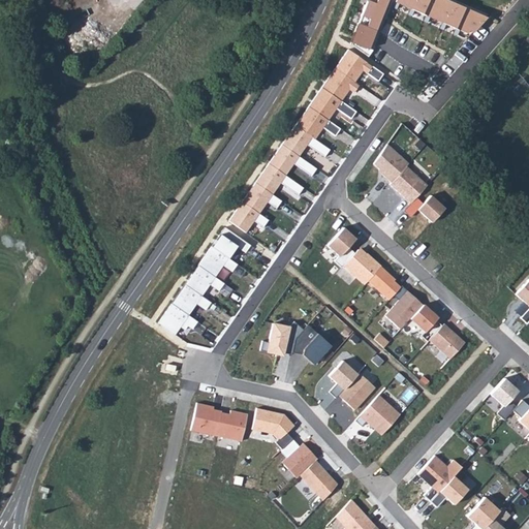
[(377,0),(376,4),(389,8),(392,0),(377,0)]
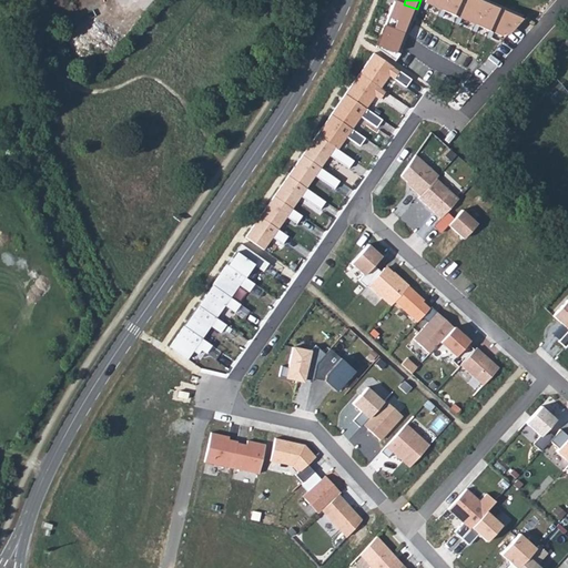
[(440,10),(445,0),(426,0),(425,3),(440,10)]
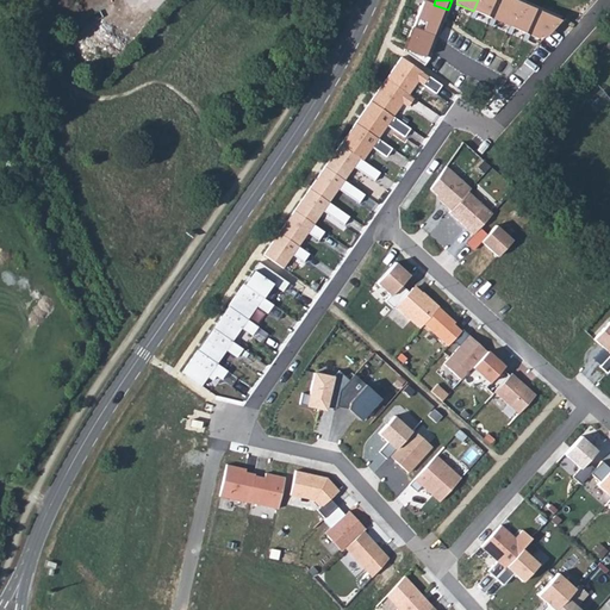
[(498,0),(478,0),(473,11),(491,19),(498,0)]
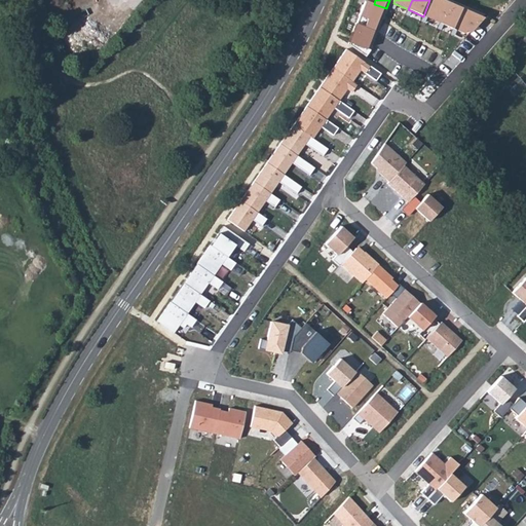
[(441,24),(449,3),(441,0),(429,0),(423,16),(441,24)]
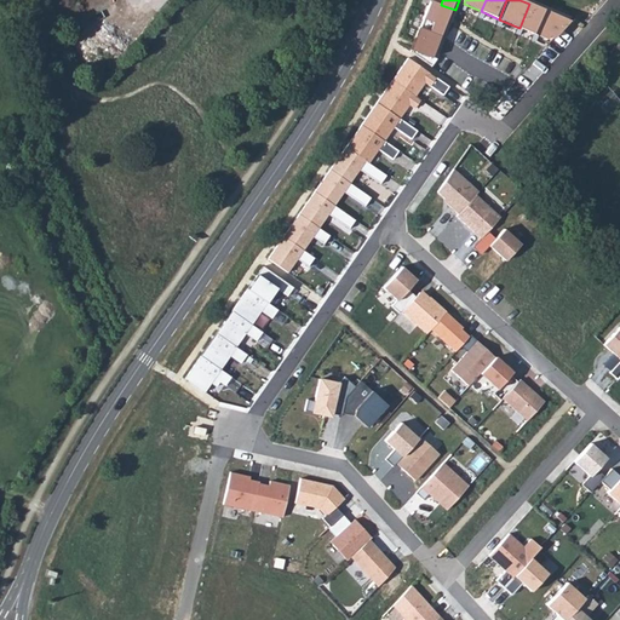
[(434,24),(431,32),(446,38),(455,10),(441,5),(431,1),(424,21),(434,24)]
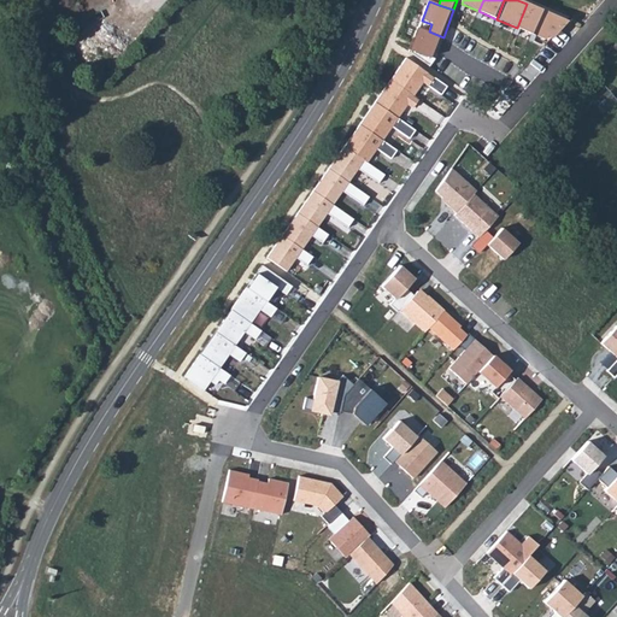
[(517,28),(534,35),(545,12),(527,4),(517,28)]
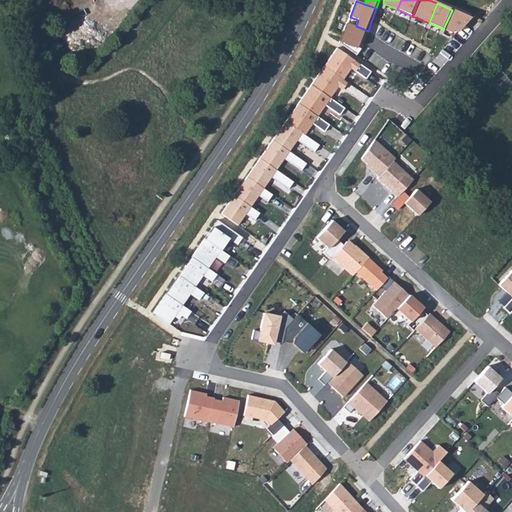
[(452,10),(443,29),(454,35),(455,31),(460,34),(474,18),(452,10)]
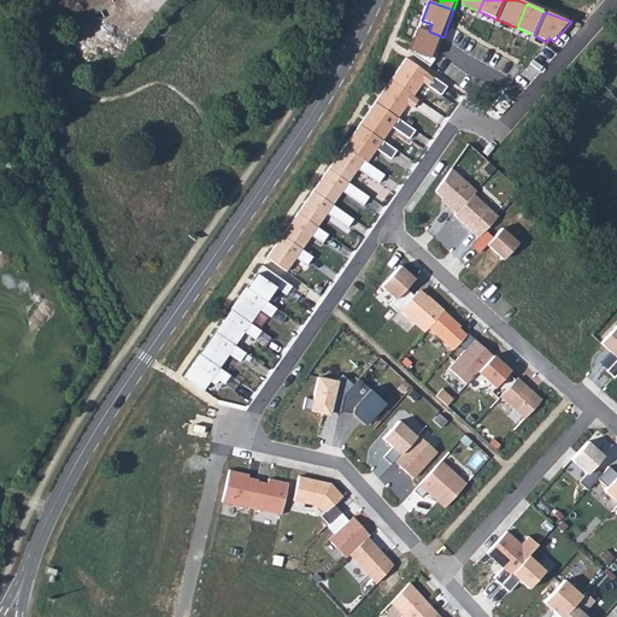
[(421,29),(412,51),(432,57),(434,52),(438,53),(444,37),(429,31),(421,29)]
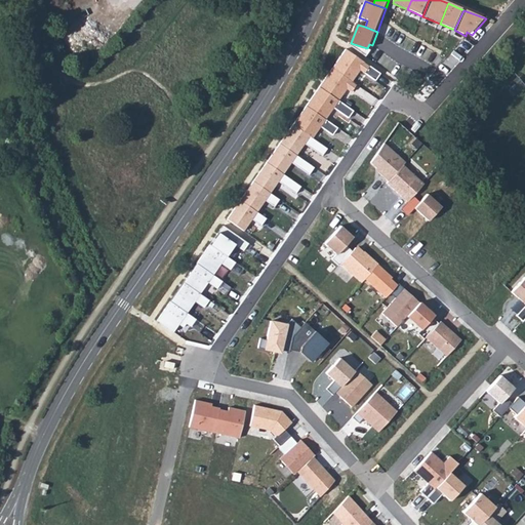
[(350,51),(336,69),(352,80),(358,72),(372,82),(379,74),(350,51)]
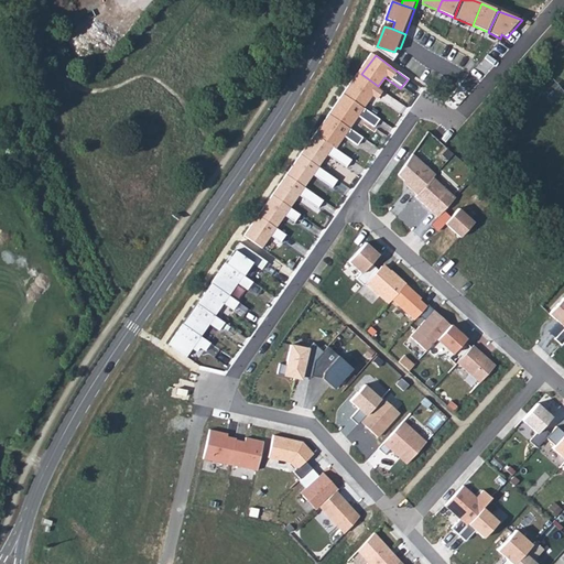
[(378,86),(361,74),(347,95),(365,107),(370,99),(376,102),(381,96),(375,91),(378,86)]
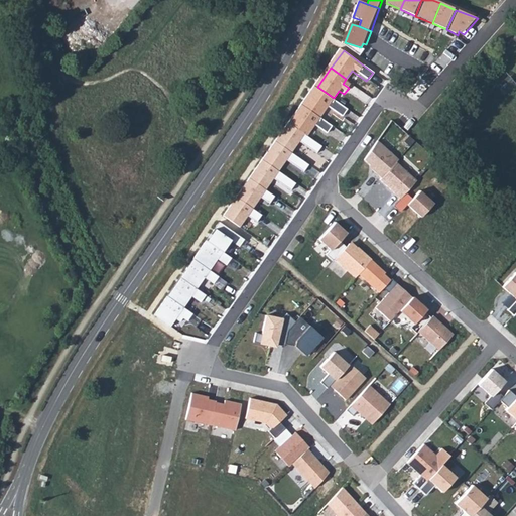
[(494,83),(503,94),(513,86),(504,74),(494,83)]
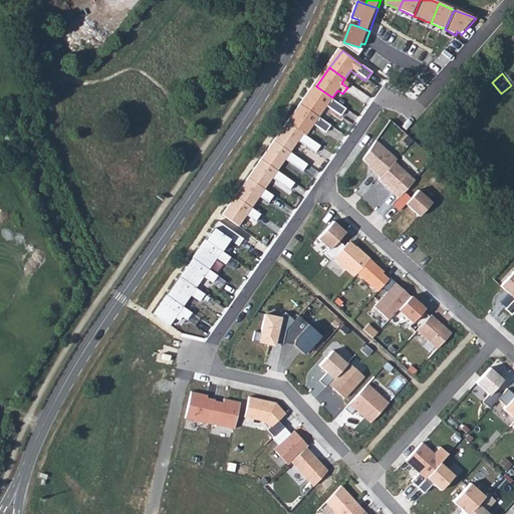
[(332,97),(316,86),(303,105),(319,117),(327,106),(338,114),(342,109),(330,101),(332,97)]
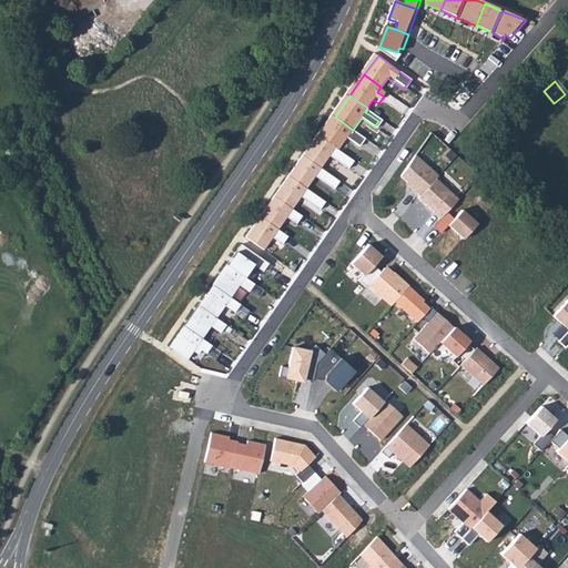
[(353,130),(335,117),(320,135),(340,150),(348,138),(359,145),(364,138),(353,130)]
